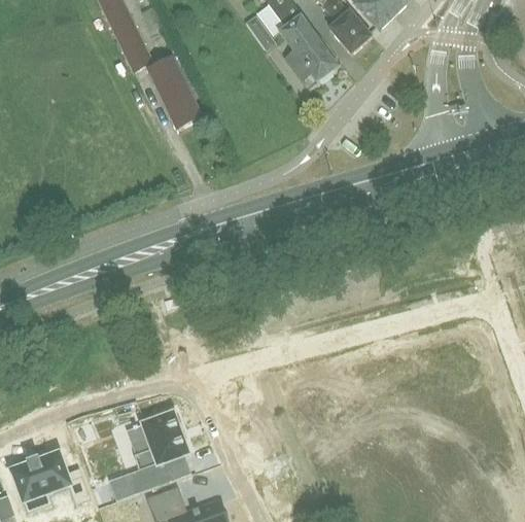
[(99,0),(133,69),(149,62),(118,0),(99,0)]
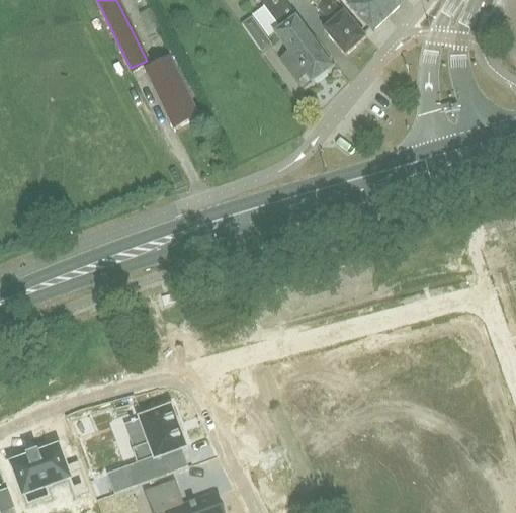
[(261,0),(279,25),(274,29),(289,50),(280,56),(295,76),(305,70),(310,78),(330,63),(294,15),(294,14),(283,0),(261,0)]
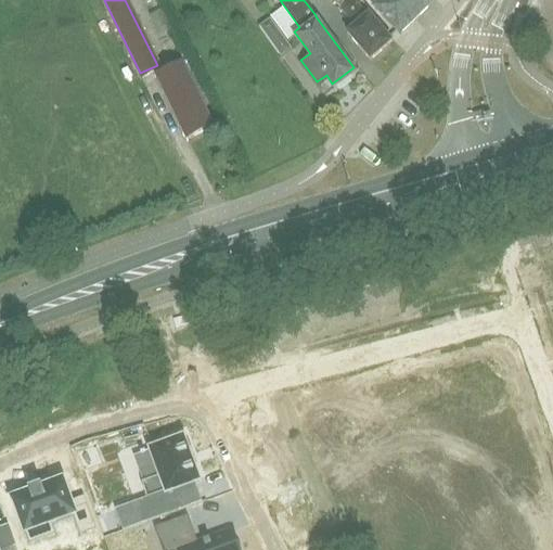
[(334,0),(338,4),(339,3),(355,21),(346,28),(369,54),(389,37),(367,10),(365,11),(356,0),(334,0)]
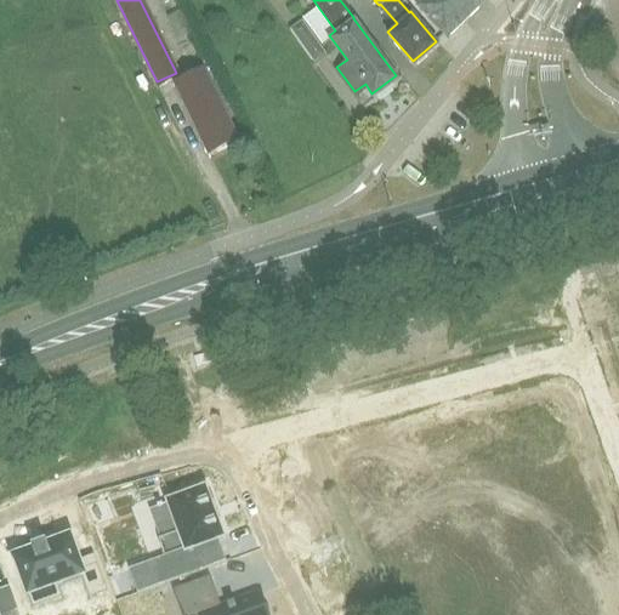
[(419,0),(415,4),(444,33),(461,17),(444,0),(419,0)]
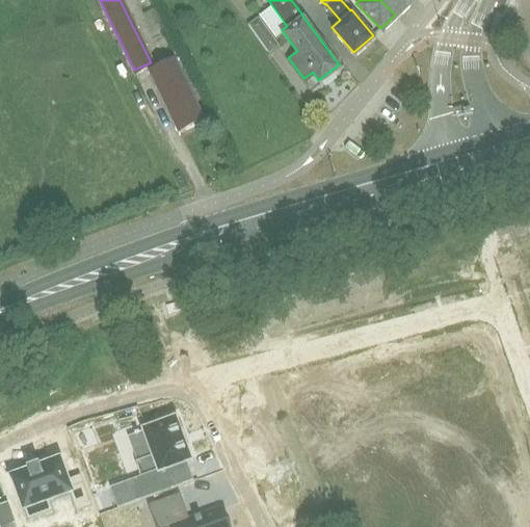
[(380,0),(395,15),(409,0),(380,0)]
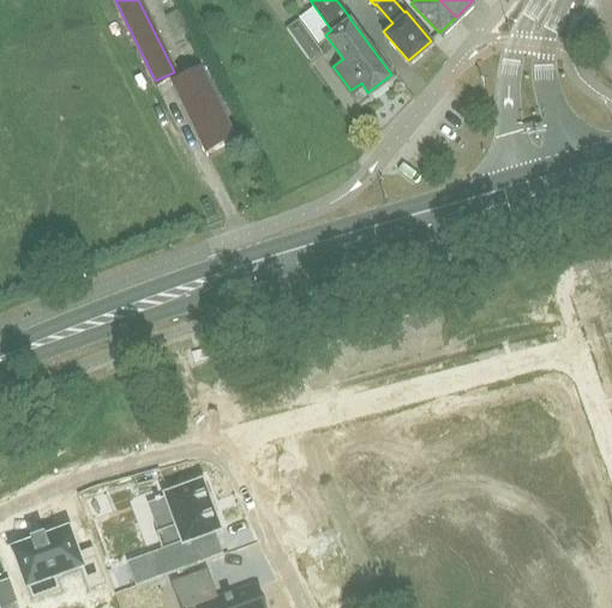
[(172,80),(205,150),(232,137),(198,67),(172,80)]
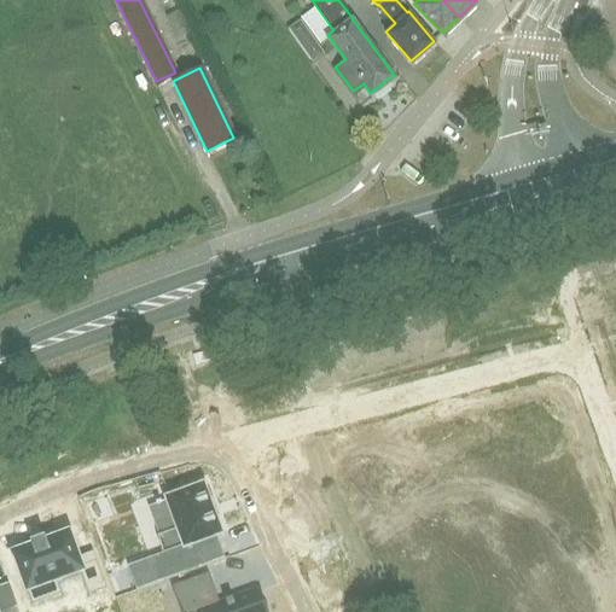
[(162,549),(126,563),(134,587),(162,577),(160,571),(197,557),(191,542),(215,534),(218,532),(220,532),(219,530),(213,514),(214,514),(209,501),(208,501),(202,485),(203,485),(202,483),(199,484),(197,485),(195,479),(174,488),(175,493),(167,496),(164,496),(166,499),(160,500),(160,499),(155,500),(155,502),(147,505),(158,532),(156,534),(162,549)]
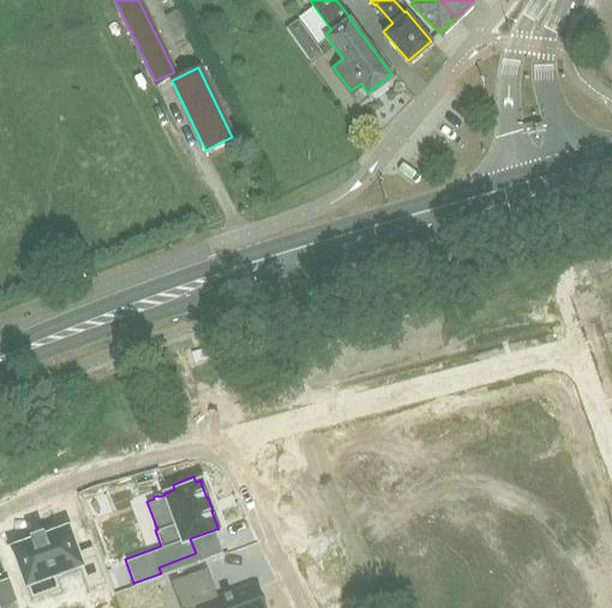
[(30,542),(12,548),(30,597),(59,588),(54,573),(78,565),(87,588),(103,582),(90,545),(75,551),(66,528),(45,536),(43,533),(41,534),(43,537),(33,541),(30,537),(29,539),(30,542)]
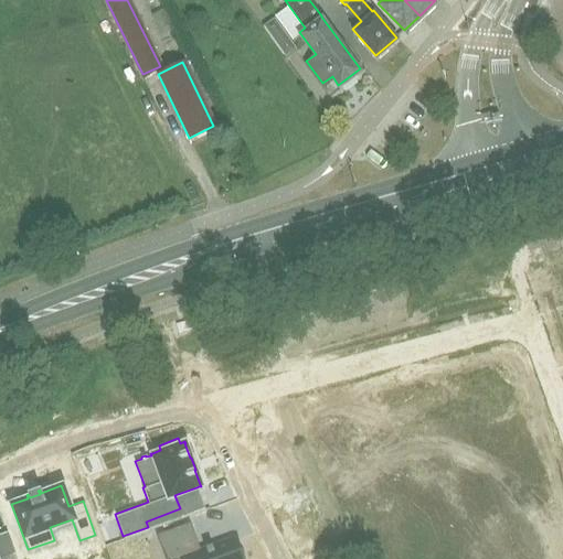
[(189,520),(156,533),(157,536),(160,535),(168,558),(240,558),(232,537),(195,550),(187,525),(190,524),(189,520)]
